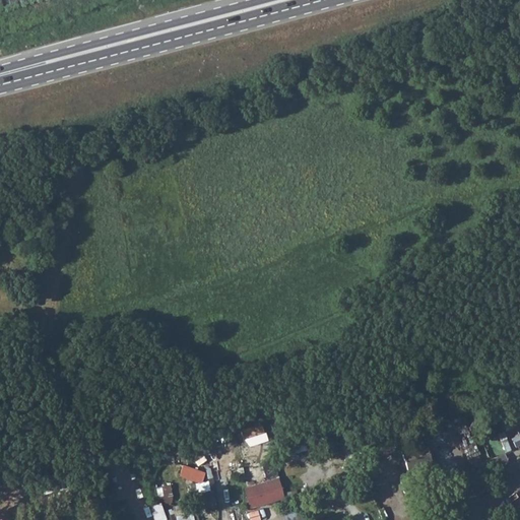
[(488,458),(505,453),(500,435),(482,440),(488,458)]
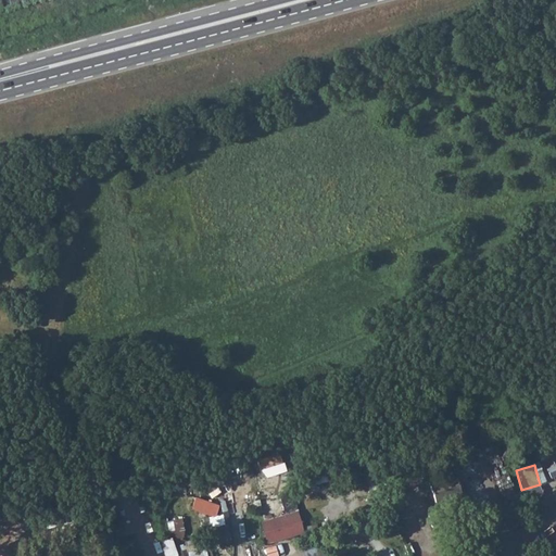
[(429,484),(436,503),(460,494),(454,476),(429,484)]
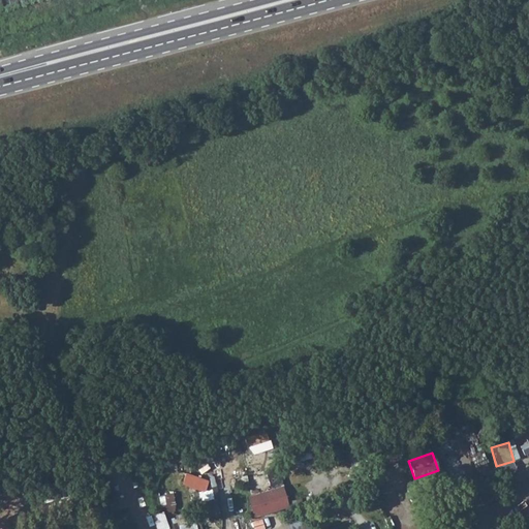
[(187,471),(183,484),(206,492),(211,479),(187,471)]
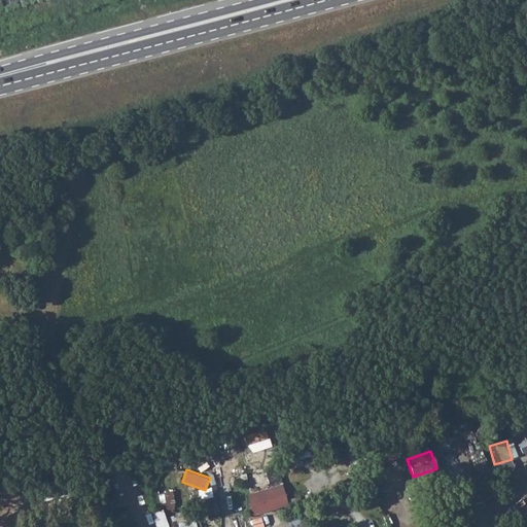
[(283,482),(247,493),(254,515),(290,504),(283,482)]
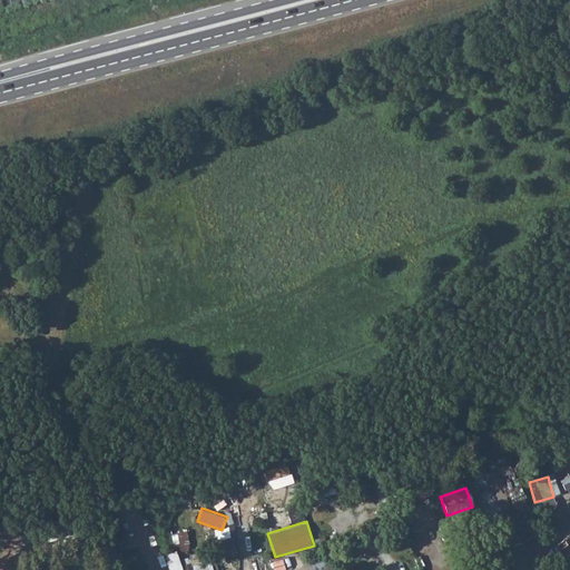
[(176,532),(180,552),(192,550),(186,530),(176,532)]
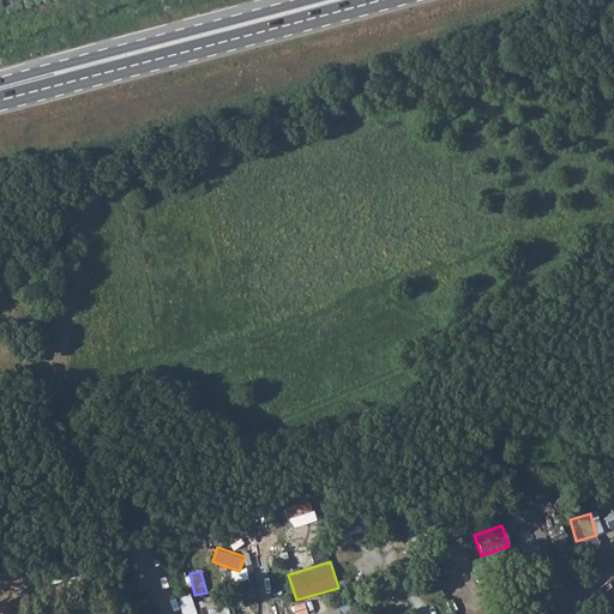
[(241,583),(242,593),(256,590),(254,581),(241,583)]
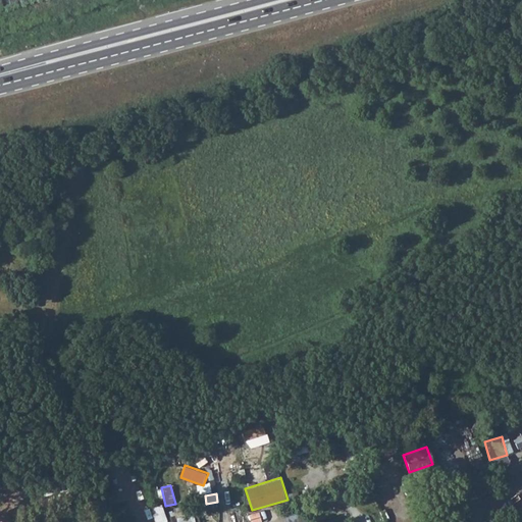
[(197,521),(196,514),(188,515),(186,507),(167,510),(169,521),(197,521)]
